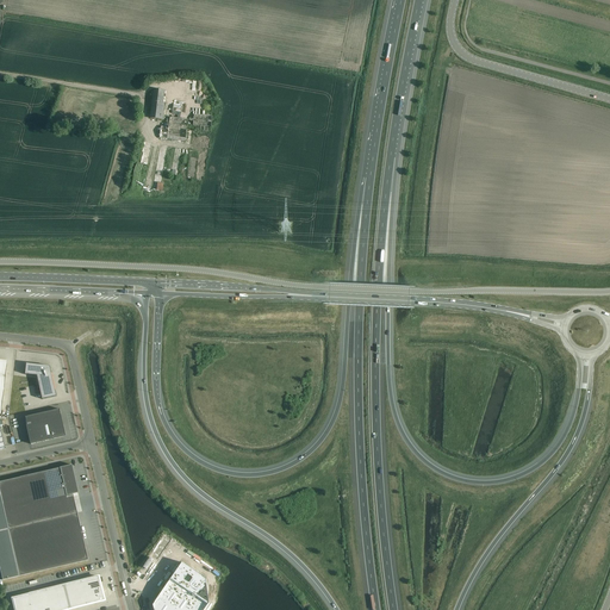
[(150,119),(162,120),(165,105),(163,104),(165,92),(154,89),(150,119)]
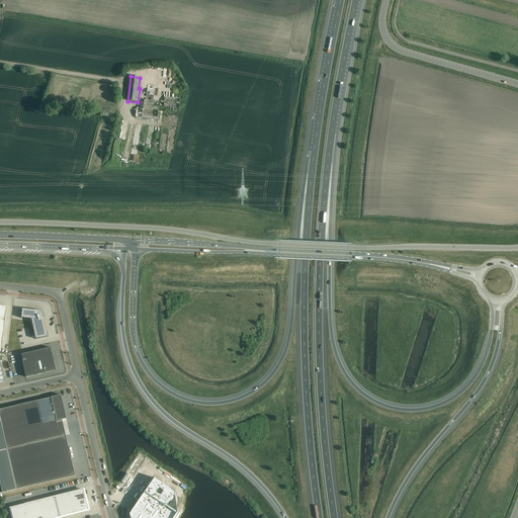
[(165,98),(164,107),(179,108),(180,99),(165,98)]
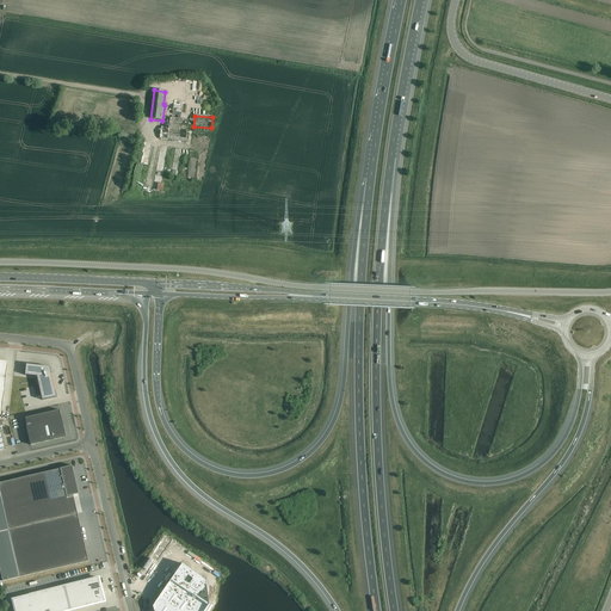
[(170,128),(161,128),(160,139),(185,142),(189,121),(171,118),(170,128)]
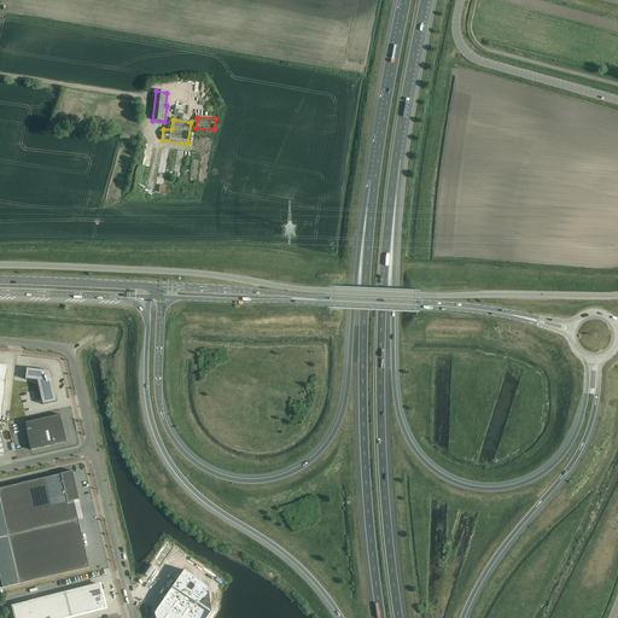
[(144,163),(138,191),(150,193),(156,167),(144,163)]
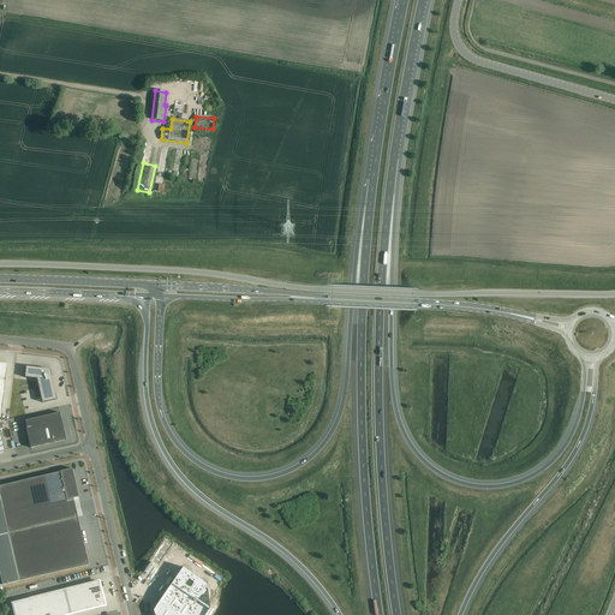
[(27,366),(25,378),(37,380),(42,404),(58,400),(55,394),(54,394),(53,387),(54,387),(51,370),(27,366)]
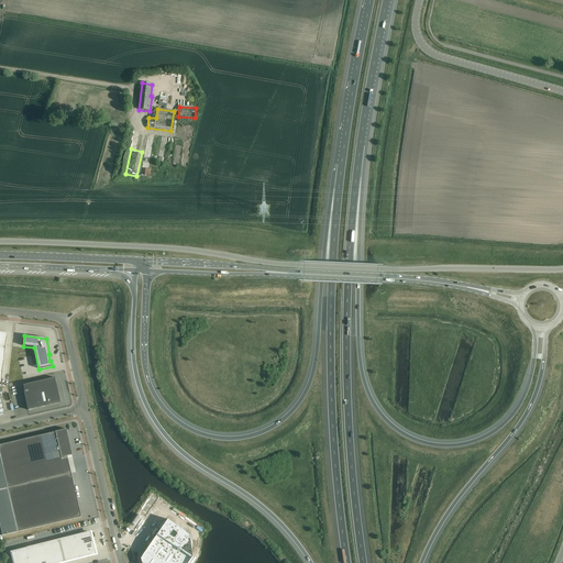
[(23,385),(29,410),(51,406),(50,405),(59,403),(57,393),(58,393),(55,378),(23,385)]
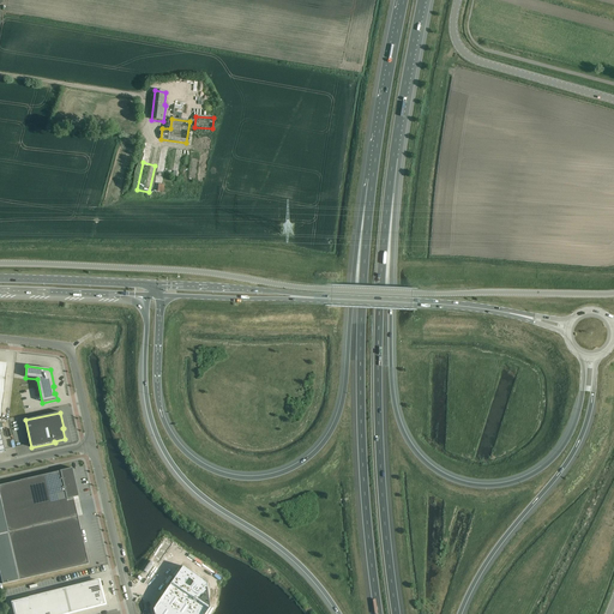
[(0,500),(0,503),(0,501),(0,576),(2,584),(18,581),(89,564),(78,517),(54,522),(50,506),(74,500),(73,498),(73,494),(77,493),(77,494),(78,494),(73,473),(72,473),(72,470),(73,469),(61,471),(0,485),(0,500)]
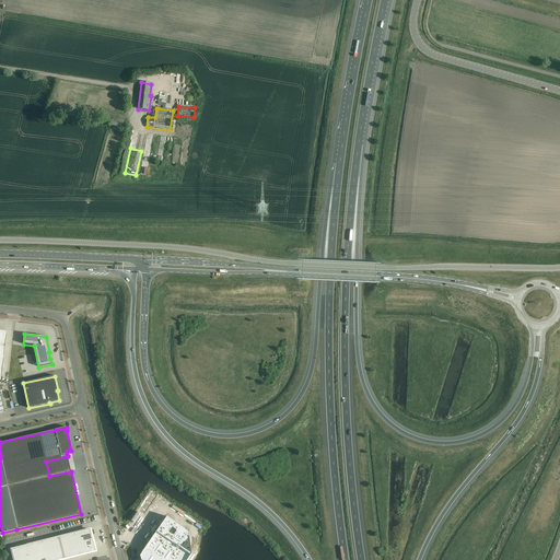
[(167,516),(140,556),(141,559),(188,559),(193,555),(189,532),(167,516)]
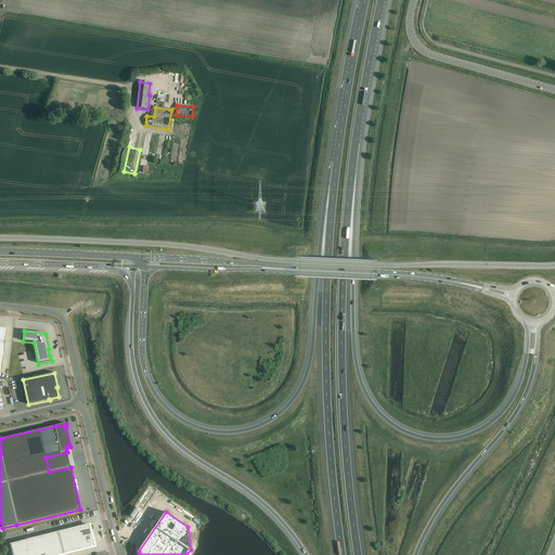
[(86,526),(11,545),(13,554),(62,554),(91,547),(95,546),(90,526),(86,527),(86,526)]
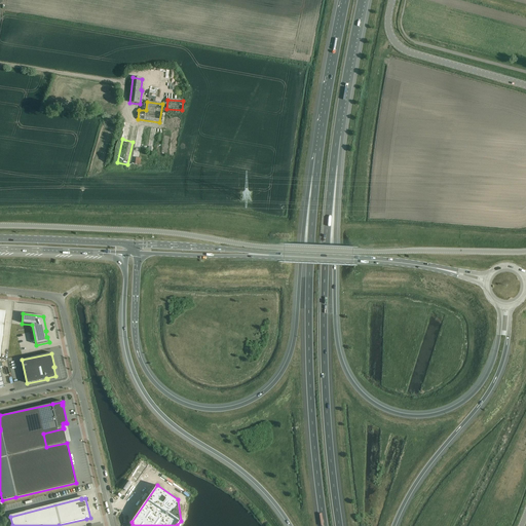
All buildings are outlined.
